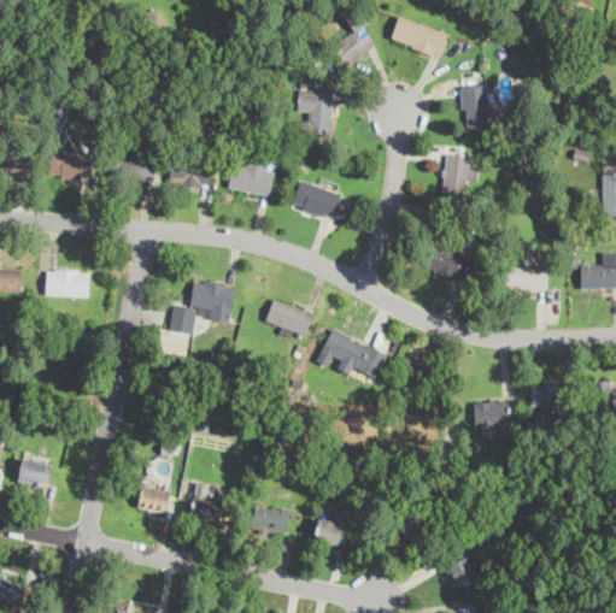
[(447,35),(398,17),(389,40),(439,58),(447,35)]
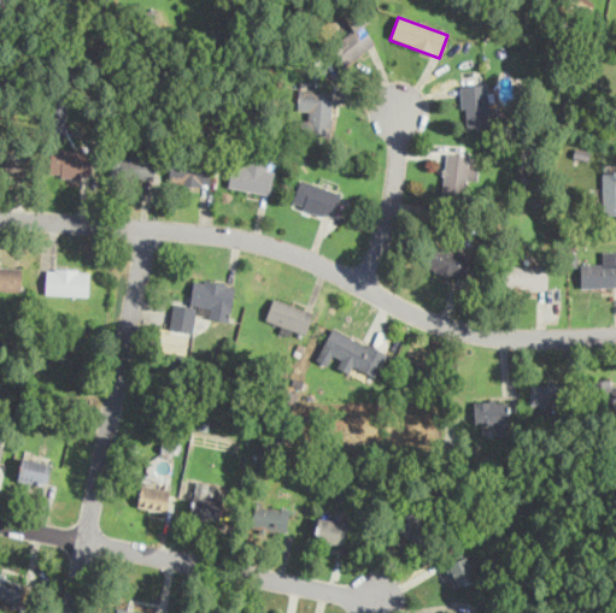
[(330,48),(345,68),(375,45),(361,25),(330,48)]
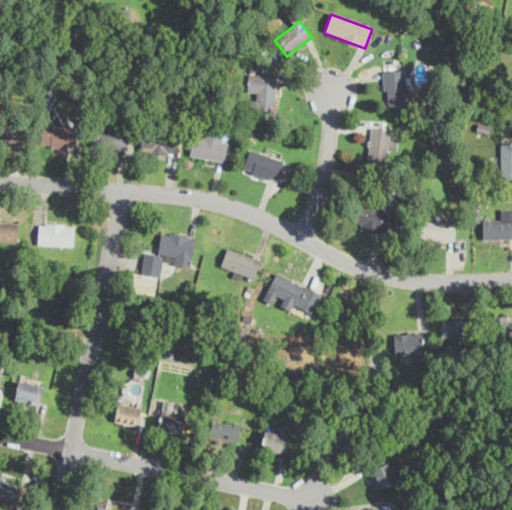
[(385,107),(407,105),(405,71),(383,73),(385,107)]
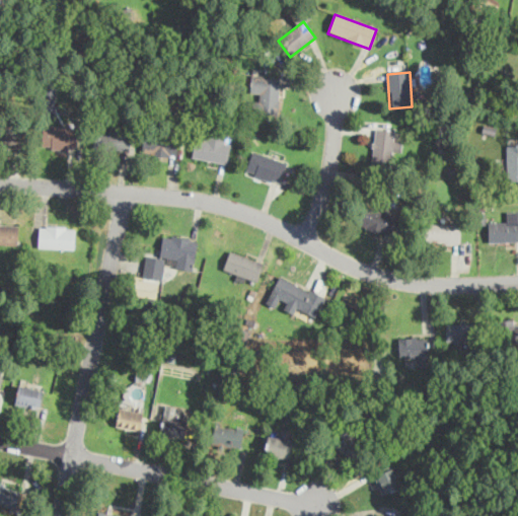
[(250,94),(259,94),(259,103),(252,103),(252,115),(278,116),(279,82),(250,81),(250,94)]
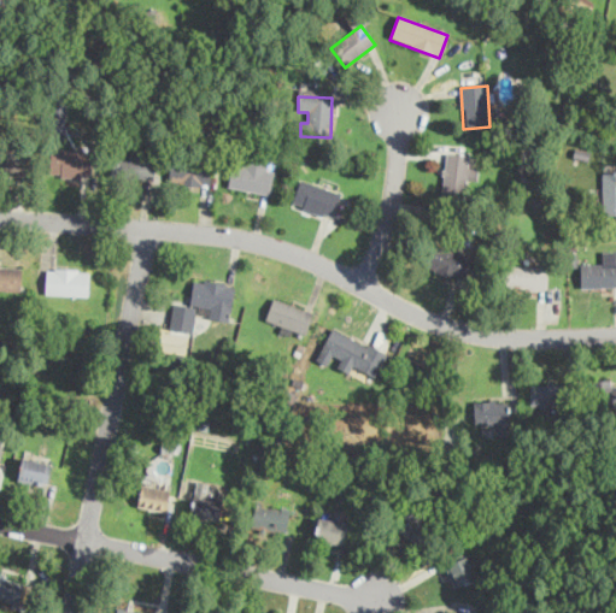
[(0,168),(24,170),(25,153),(0,151),(0,168)]
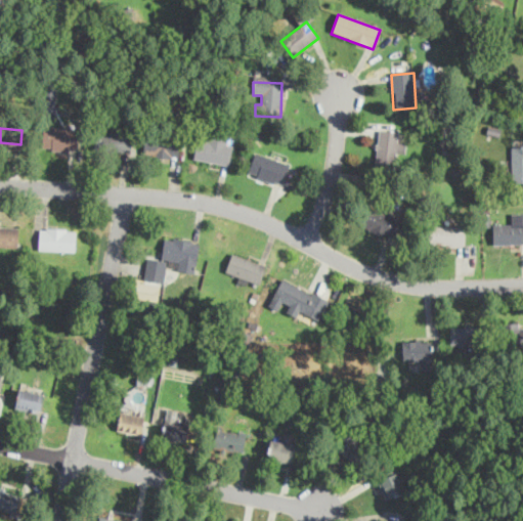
[(76,152),(76,131),(42,129),(41,148),(49,149),(49,153),(68,154),(68,150),(76,152)]
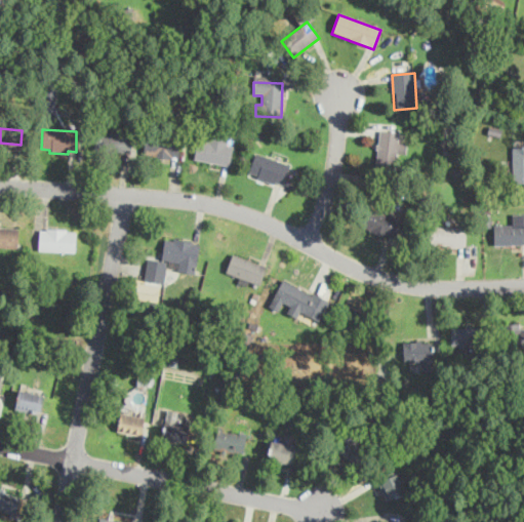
[(375,165),(395,168),(396,155),(405,156),(406,144),(397,143),(398,133),(379,131),(375,165)]
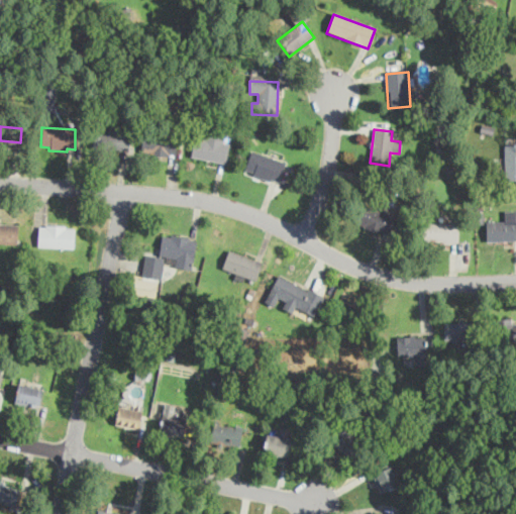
[(95,148),(128,151),(129,133),(97,131),(95,148)]
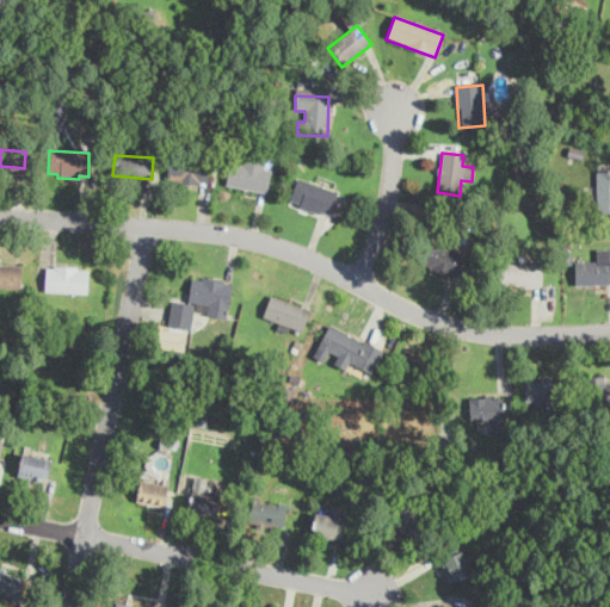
[(226,186),(265,196),(271,172),(263,171),(265,159),(244,155),(242,166),(229,163),(226,186)]
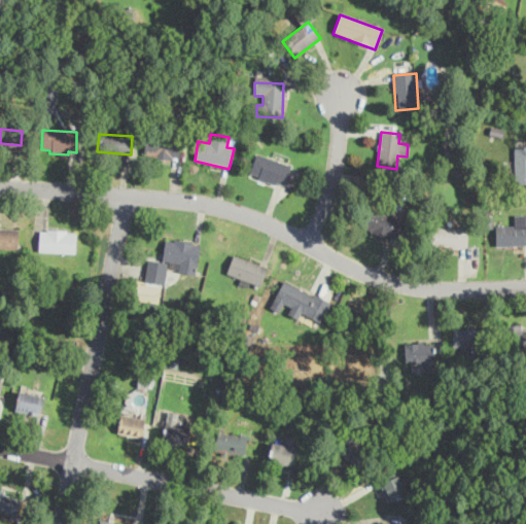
[(180,161),(182,141),(145,139),(143,158),(180,161)]
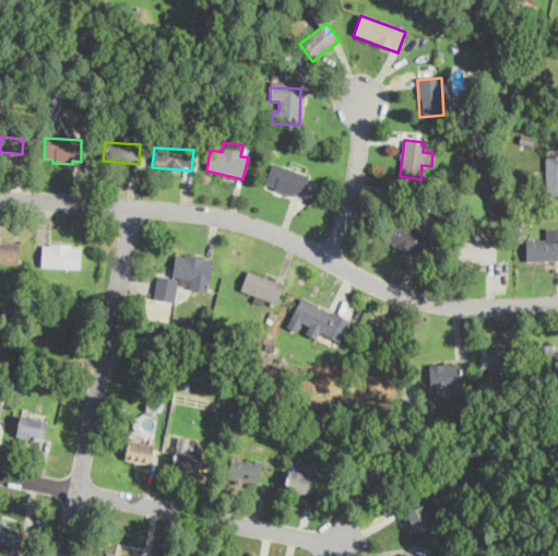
[(557,197),(557,158),(545,158),(545,197),(557,197)]
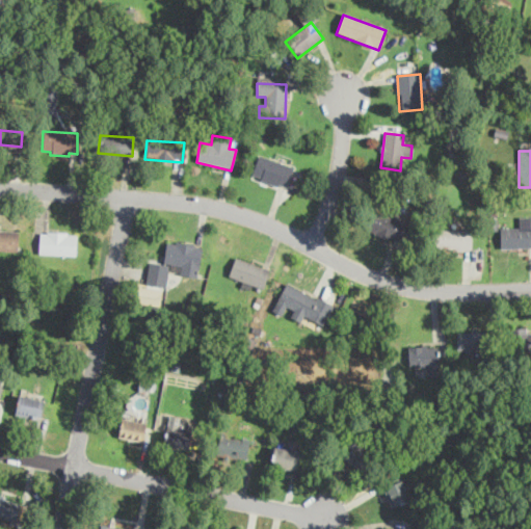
[(250,178),(285,190),(293,167),(259,155),(250,178)]
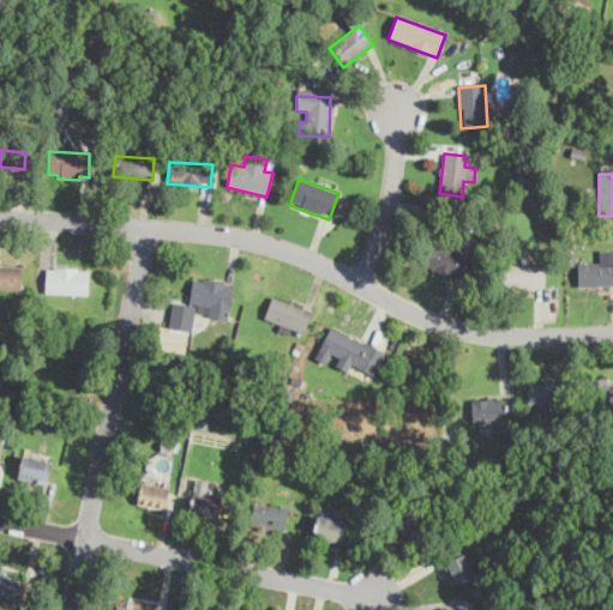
[(421,266),(461,282),(469,259),(431,243),(421,266)]
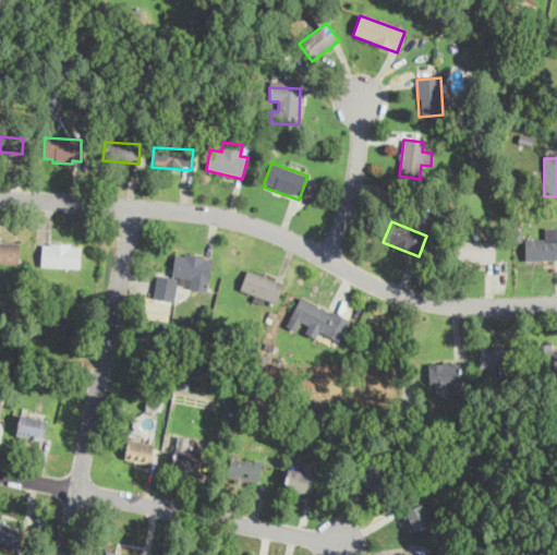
[(524,241),(524,262),(556,261),(556,229),(545,230),(545,241),(524,241)]
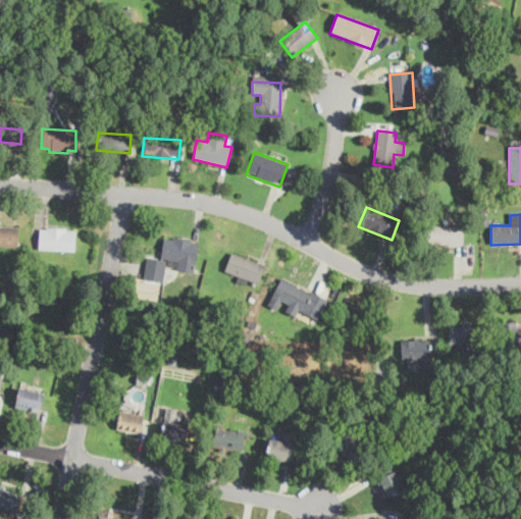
[(17,227),(0,226),(0,247),(16,248),(17,227)]
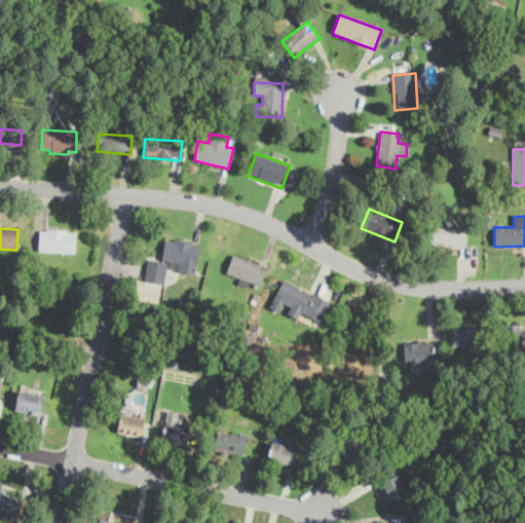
[(429,248),(465,248),(465,229),(429,229),(429,248)]
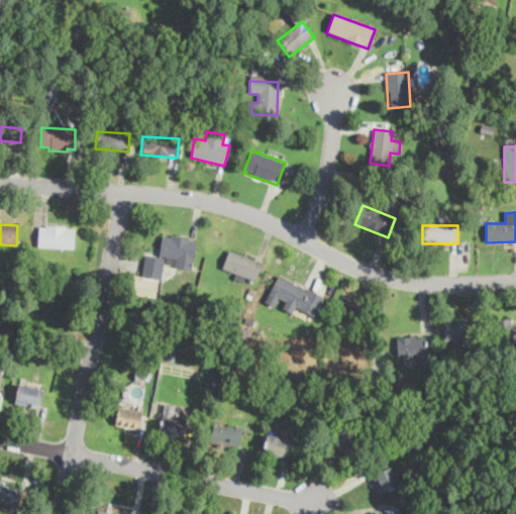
[(36,248),(72,251),(73,230),(64,230),(64,228),(44,227),(44,229),(37,228),(36,248)]
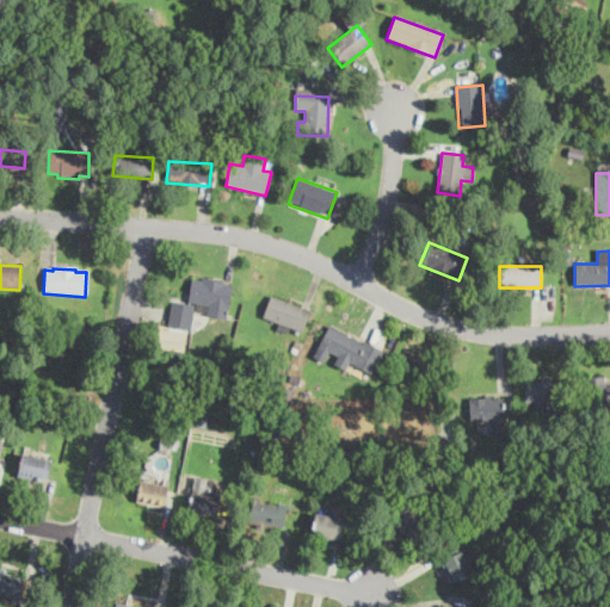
[(190,332),(193,313),(226,317),(230,284),(191,278),(188,304),(171,302),(166,328),(190,332)]
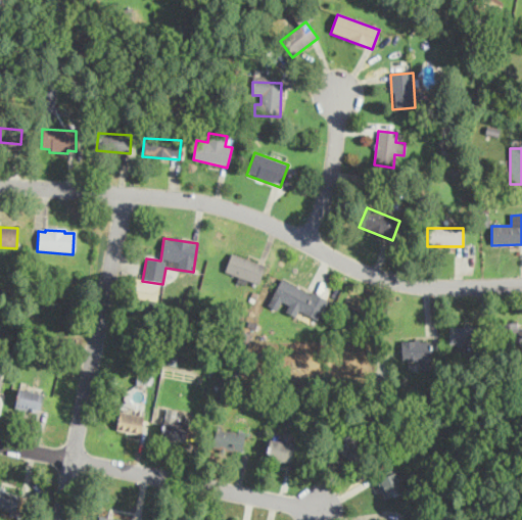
[(266,267),(231,254),(224,276),(258,288),(266,267)]
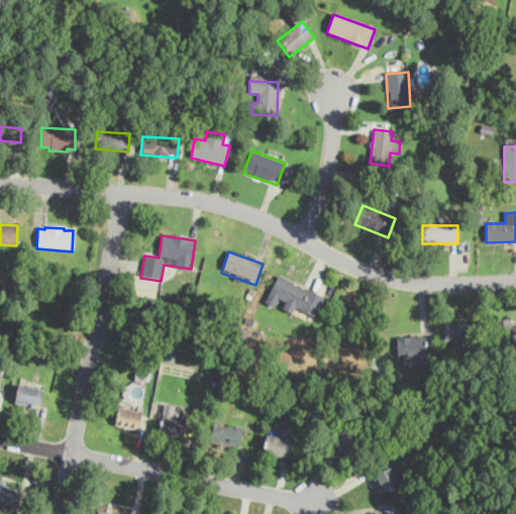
[(323,298),(308,290),(307,292),(278,277),(265,303),(274,307),(278,299),(285,303),(282,309),(291,314),(295,308),(314,317),(323,298)]
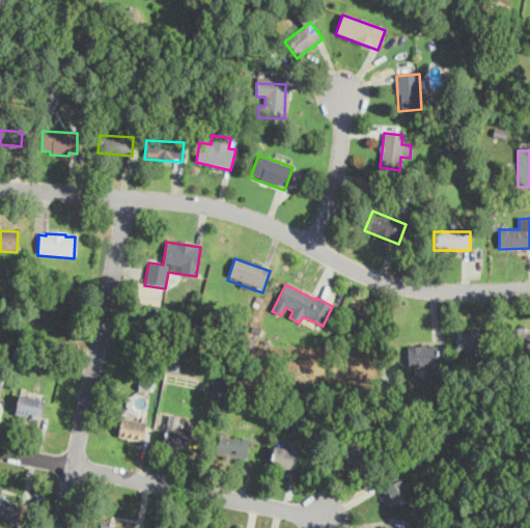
[(529,352),(529,332),(529,333),(529,329),(508,330),(509,353),(529,352)]
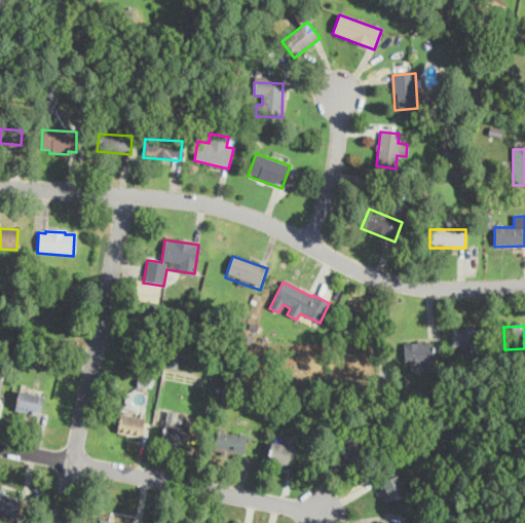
[(477,329),(451,329),(451,347),(476,347),(477,329)]
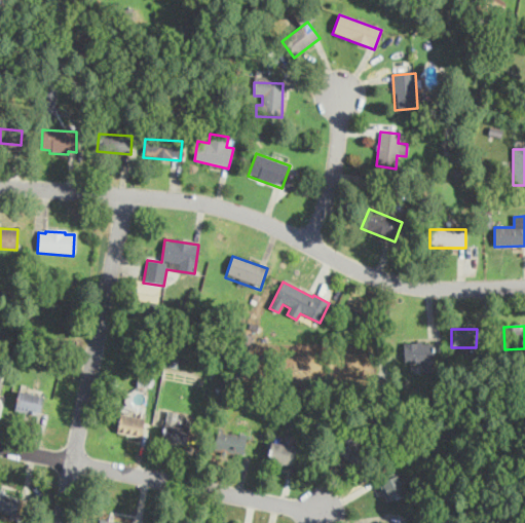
[(433,344),(434,373),(422,374),(422,363),(404,363),(404,344),(433,344)]
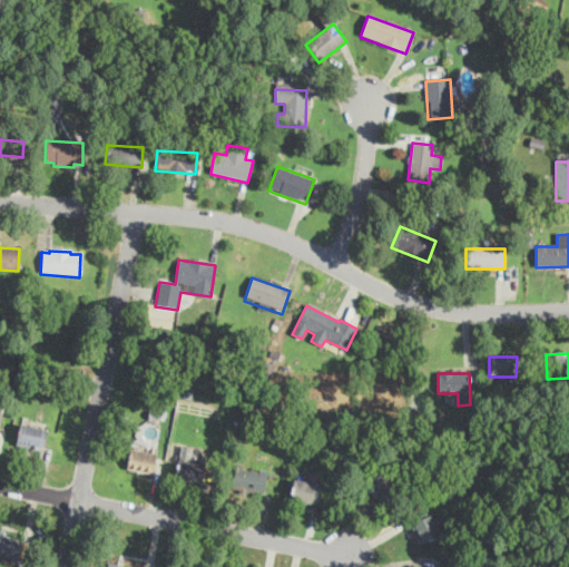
[(15,446),(41,452),(47,430),(20,424),(15,446)]
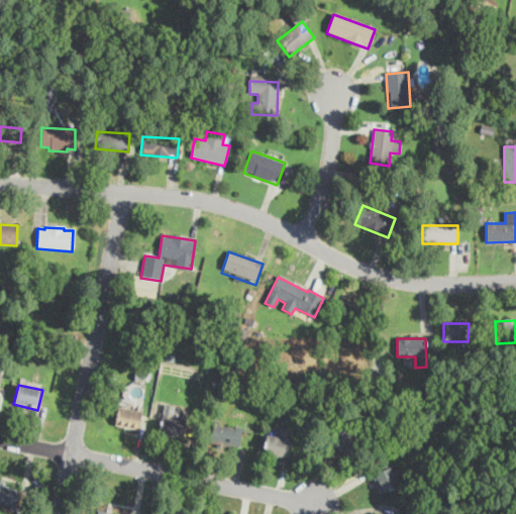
[(186,419),(172,416),(174,407),(164,405),(159,433),(182,438),(186,419)]
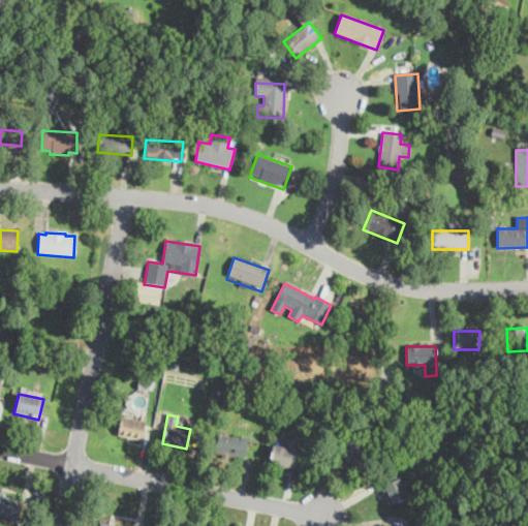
[(117,436),(142,441),(146,422),(120,416),(117,436)]
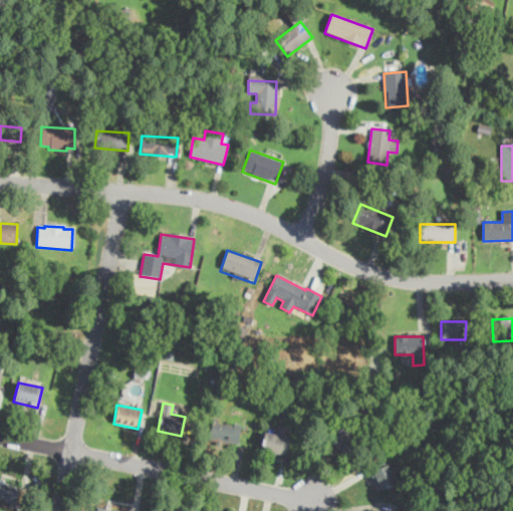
[(238,446),(241,429),(216,424),(217,420),(212,419),(209,440),(238,446)]
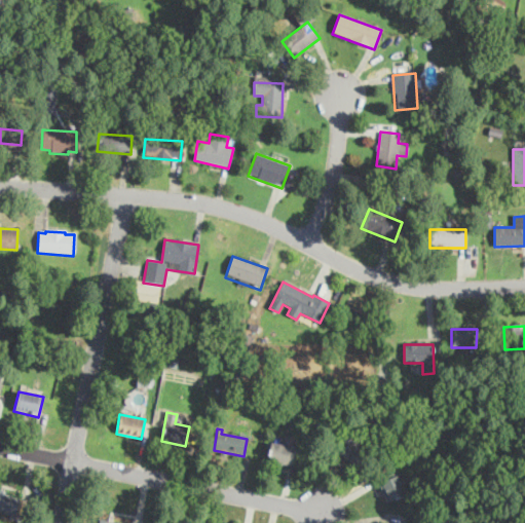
[(374,448),(369,445),(366,449),(350,441),(352,438),(345,434),(335,452),(362,468),(374,448)]
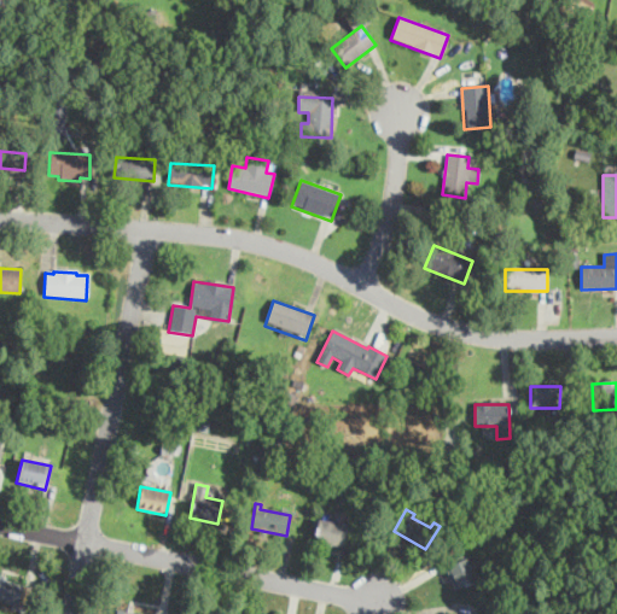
[(313,542),(342,548),(347,526),(318,520),(313,542)]
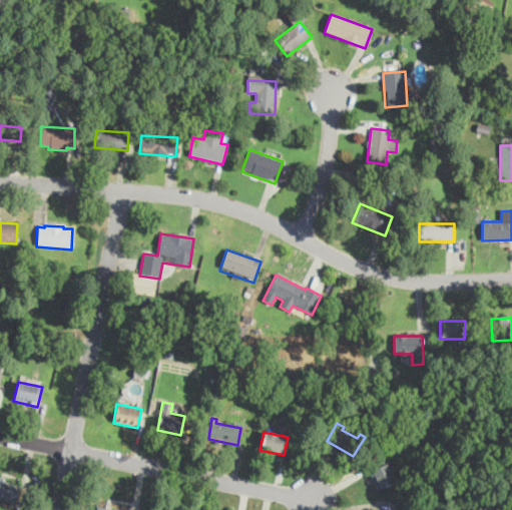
[(395,483),(403,480),(399,472),(392,475),(387,464),(369,472),(377,491),(395,483)]
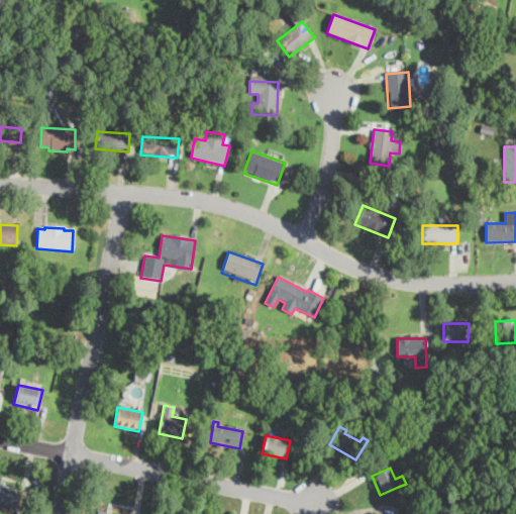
[(19,489),(0,485),(0,506),(15,510),(19,489)]
